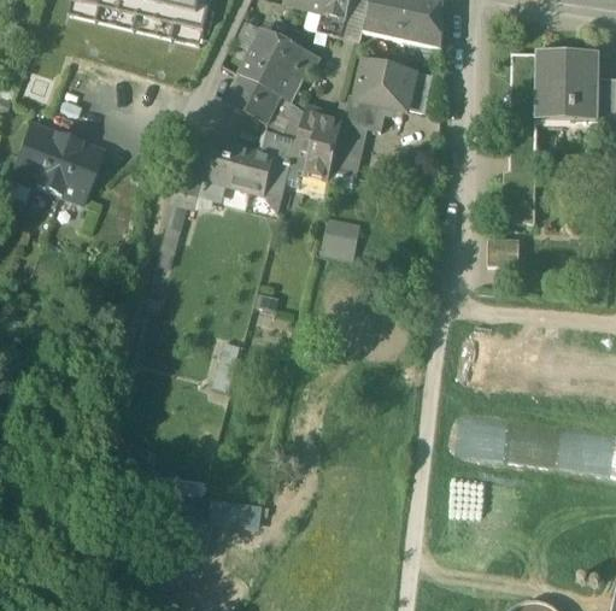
[(68,0),(65,12),(204,45),(213,0),(68,0)]
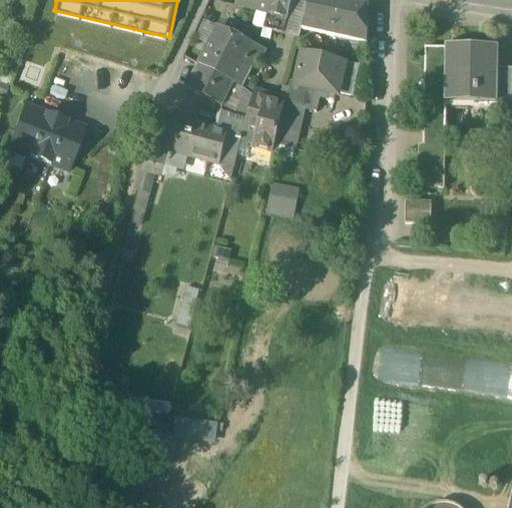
[(236,0),(236,2),(267,10),(263,26),(283,32),(293,0),(236,0)]
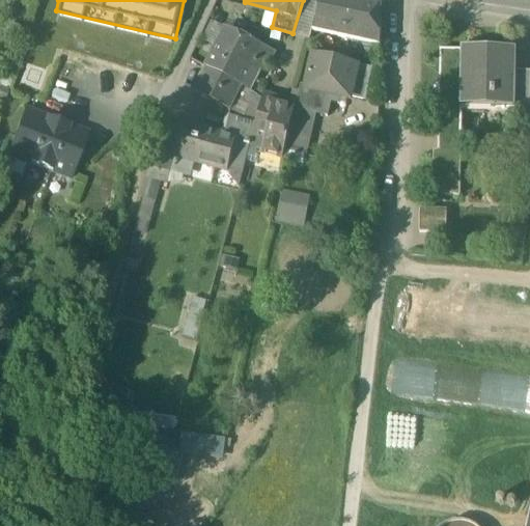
[(380,0),(321,0),(314,25),(380,43),(380,0)]
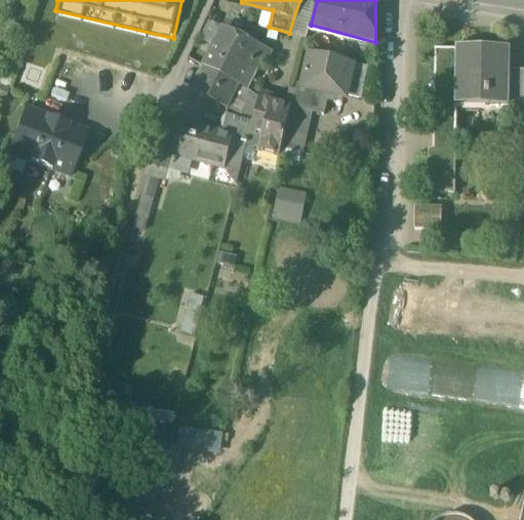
[(237,32),(224,26),(205,64),(239,82),(251,55),(255,46),(235,36),(237,32)]
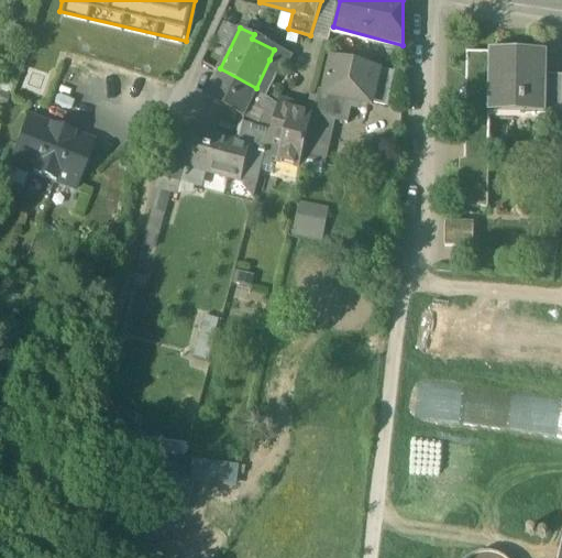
[(286,56),(274,50),(270,59),(282,66),(286,56)]
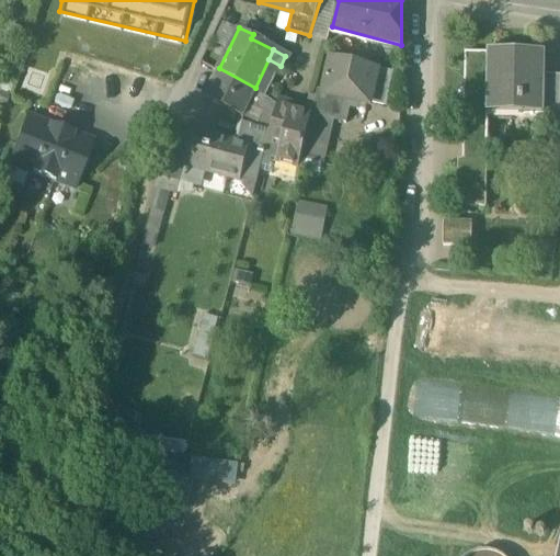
[(543,50),(465,49),(463,157),(458,157),(457,203),(486,203),(488,93),(517,94),(517,100),(520,100),(520,108),(545,108),(545,71),(543,71),(543,50)]
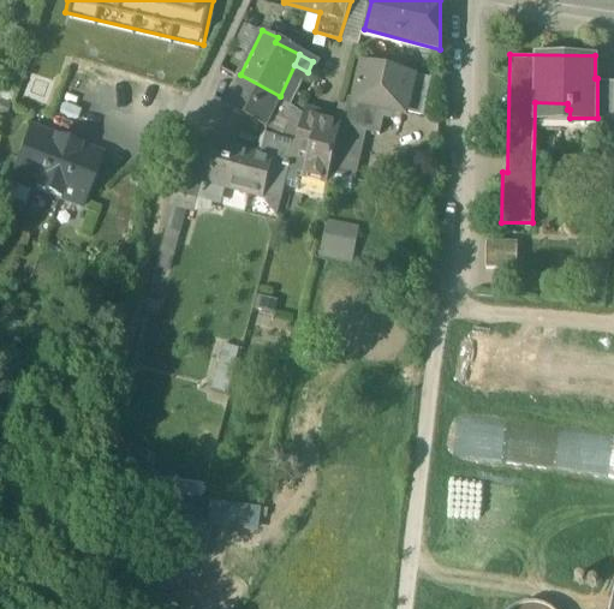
[(411,71),(367,60),(357,96),(385,102),(401,107),(411,71)]
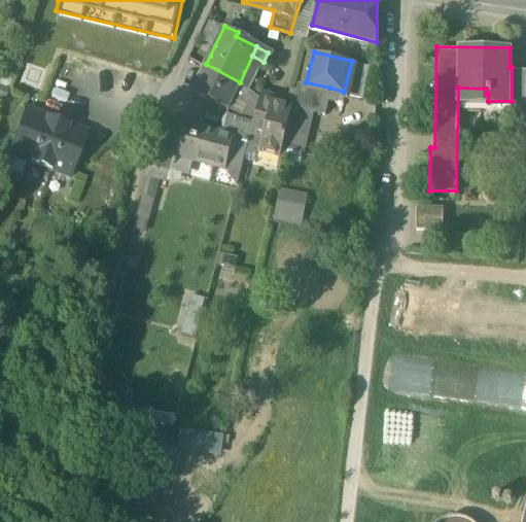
[(369,65),(352,61),(344,92),(360,96),(369,65)]
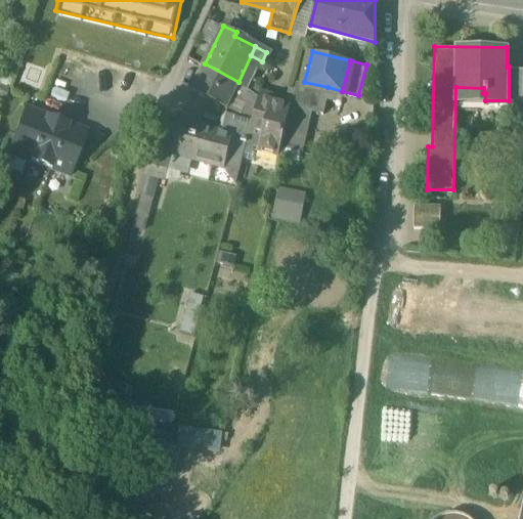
[(238,82),(205,63),(191,88),(227,105),(238,82)]
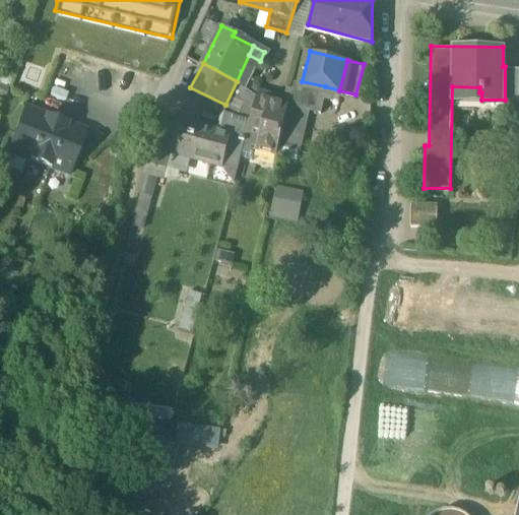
[(518,66),(505,66),(505,100),(518,100),(518,86),(518,66)]
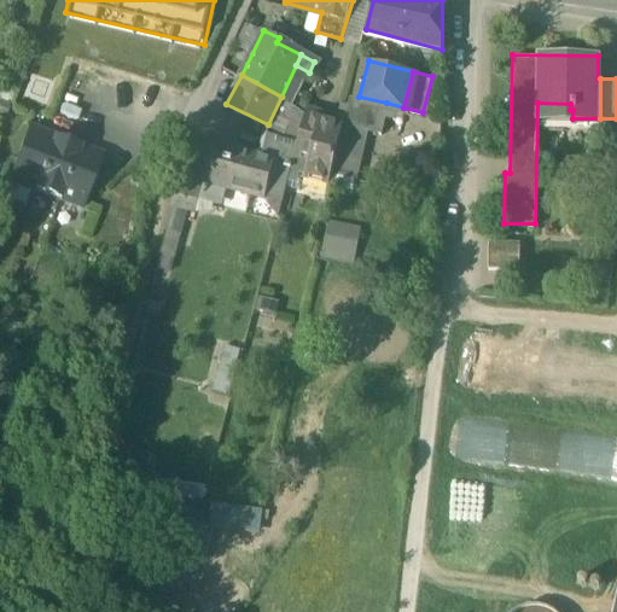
[(359,97),(353,123),(366,127),(379,130),(386,103),(359,97)]
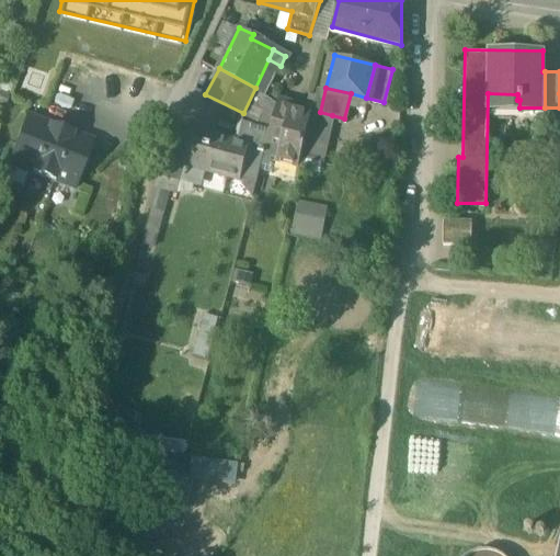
[(311,110),(276,102),(271,126),(267,137),(303,146),(311,110)]
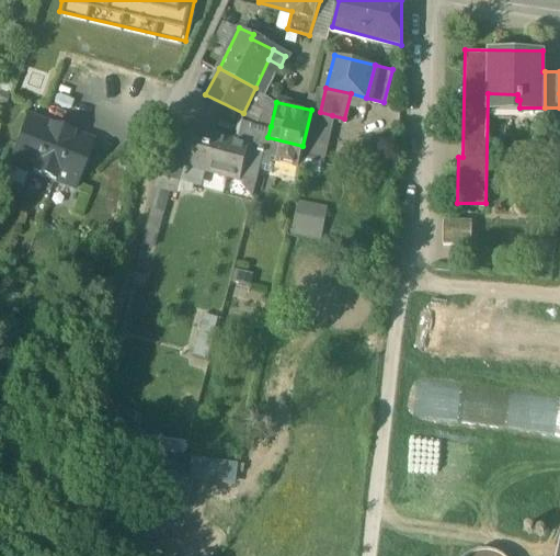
[(320,112),(311,110),(303,146),(301,154),(322,158),(332,115),(320,112)]
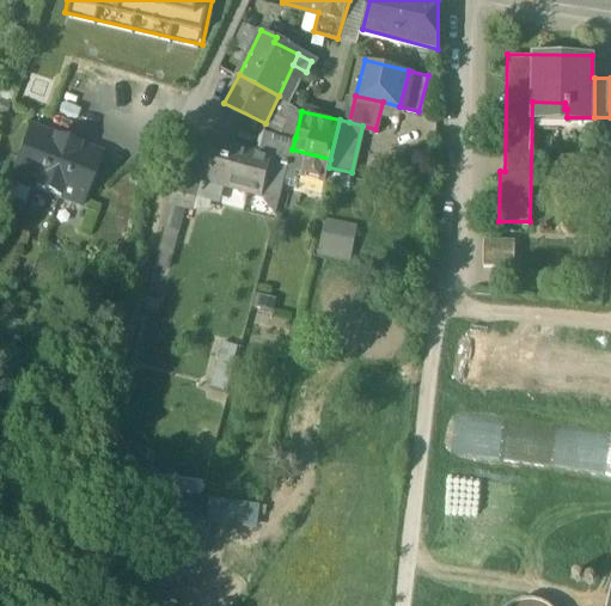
[(99,150),(28,122),(8,175),(80,202),(99,150)]
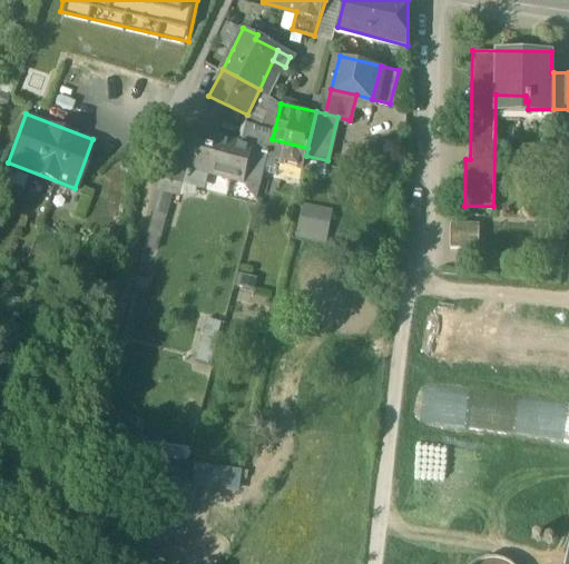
[(275,128),(246,120),(241,140),(252,144),(244,178),(261,184),(272,139),(275,128)]
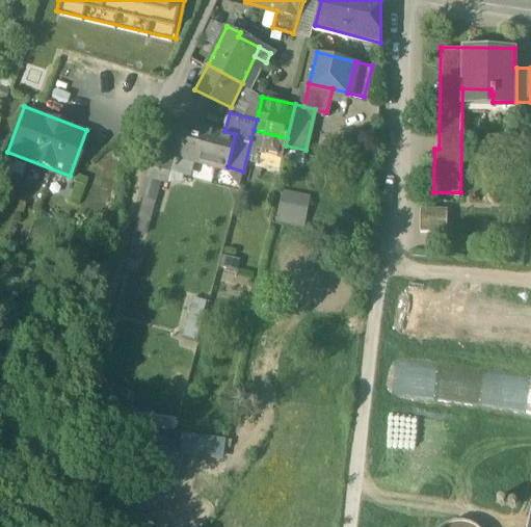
[(180,119),(166,115),(154,165),(169,169),(174,152),(171,151),(180,119)]
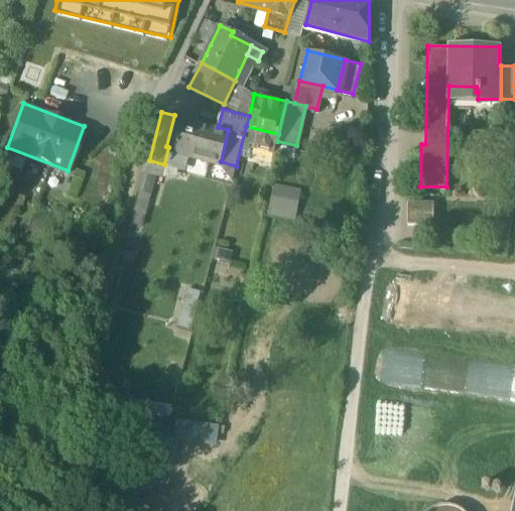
[(218,127),(174,115),(166,146),(168,147),(221,161),(228,130),(218,127)]
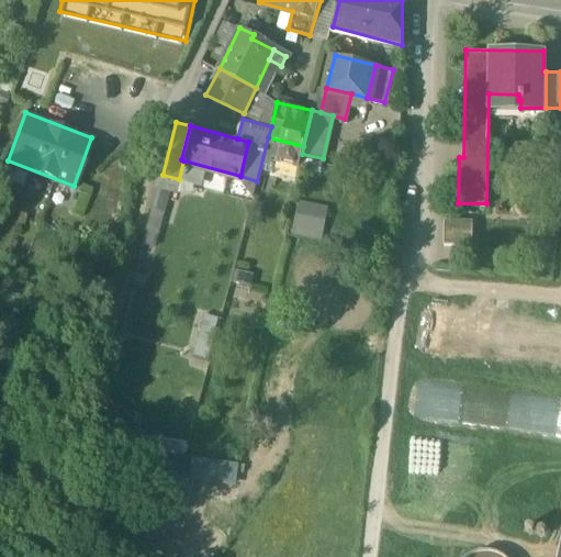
[(292,230),(323,236),(329,202),(299,196),(292,230)]
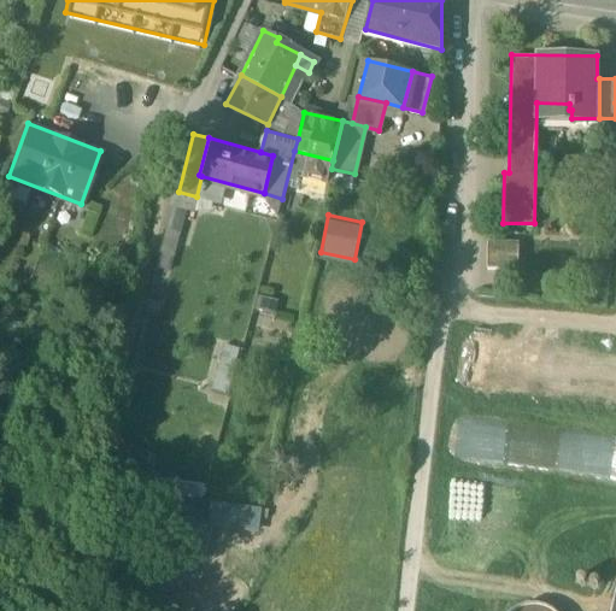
[(518,240),(488,239),(486,265),(517,266),(518,240)]
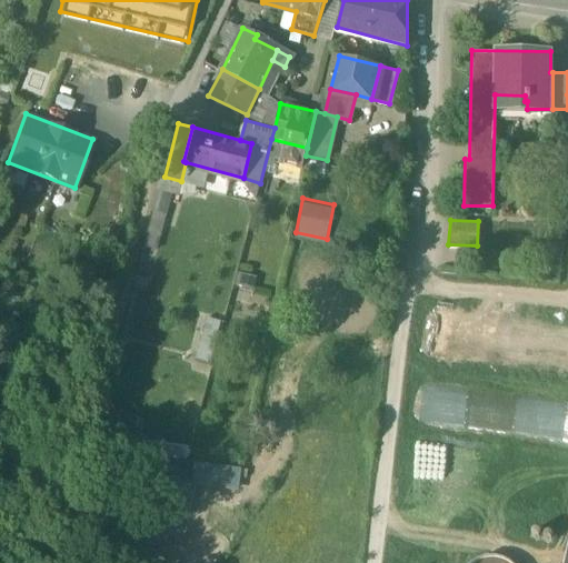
[(212,359),(219,315),(205,313),(198,357),(212,359)]
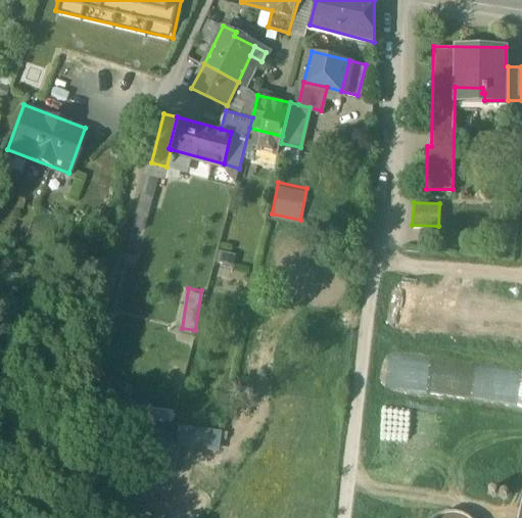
[(176,440),(220,446),(223,427),(179,421),(176,440)]
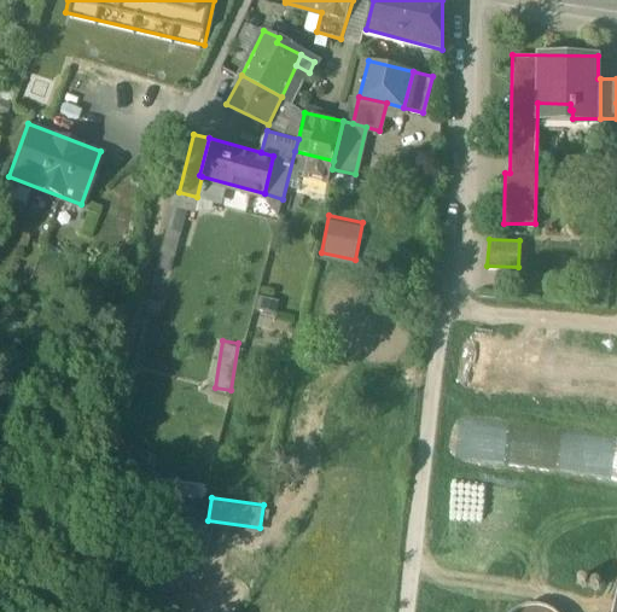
[(209,534),(208,514),(181,516),(181,535),(209,534)]
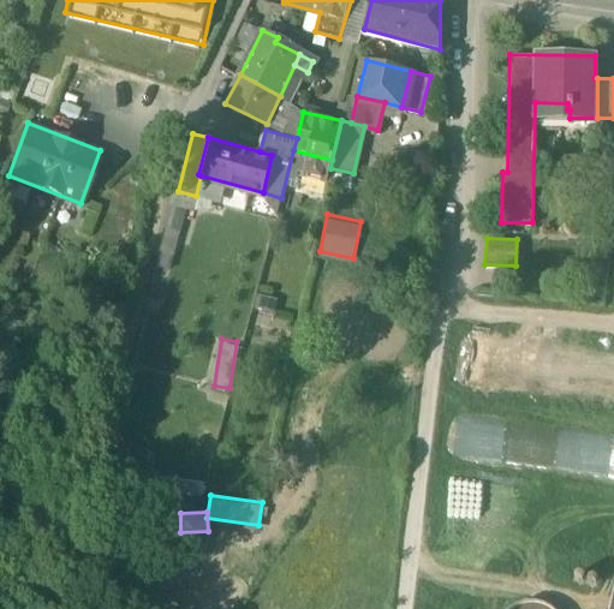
[(540,599),(530,598),(520,599),(516,602),(511,604),(508,607),(506,608),(555,608),(554,607),(549,604),(544,601),(540,599)]
